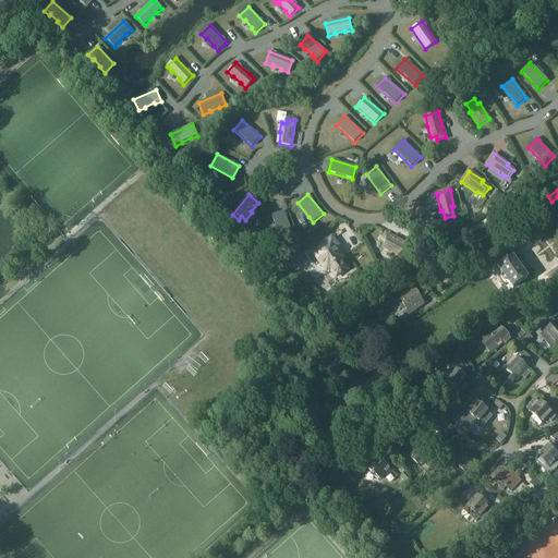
[(284,210),(271,216),(281,239),(293,233),(284,210)]
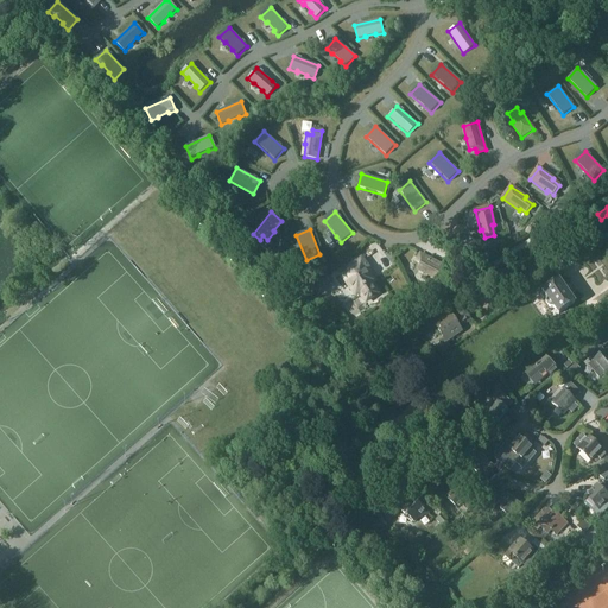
[(428,274),(429,273),(439,279),(445,267),(420,254),(417,263),(420,265),(418,270),(428,274)]
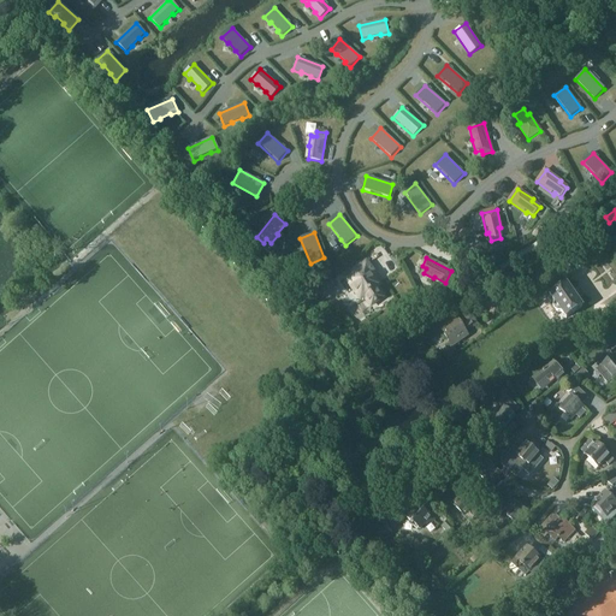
[(371,307),(384,297),(378,288),(384,283),(366,260),(353,271),(354,272),(345,279),(361,300),(363,297),(371,307)]
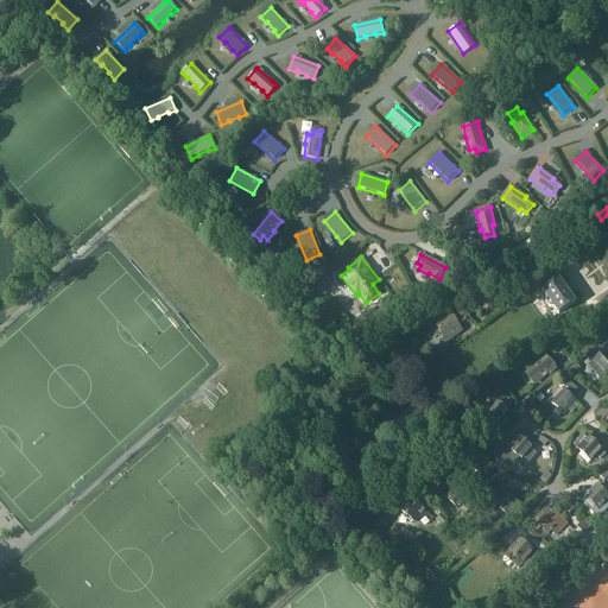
[(563,310),(580,298),(563,274),(545,287),(563,310)]
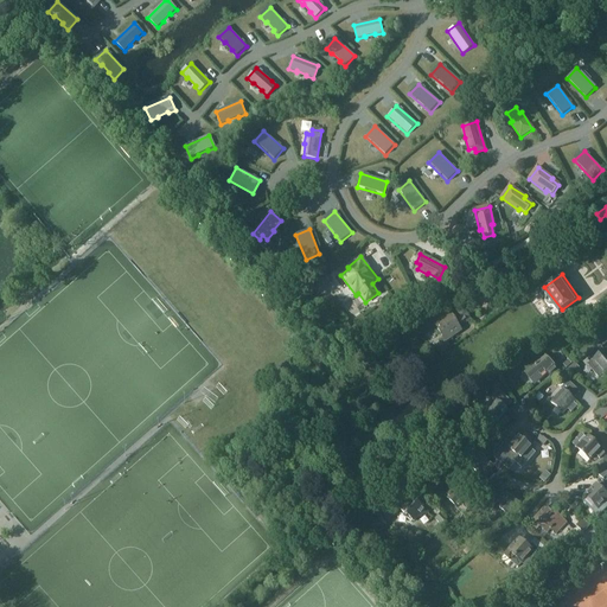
[(511,293),(519,287),(512,276),(504,282),(511,293)]
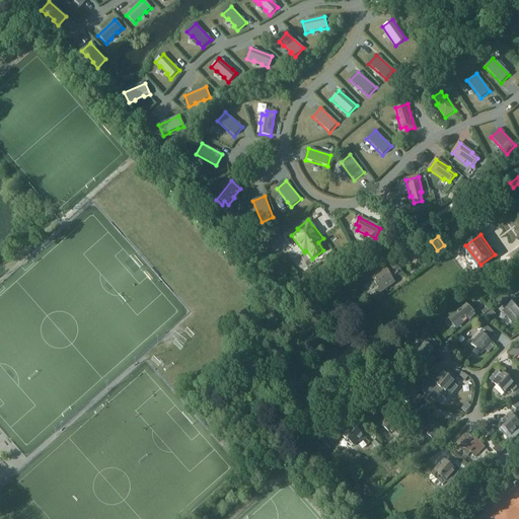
[(427,255),(420,260),(425,267),(432,263),(427,255)]
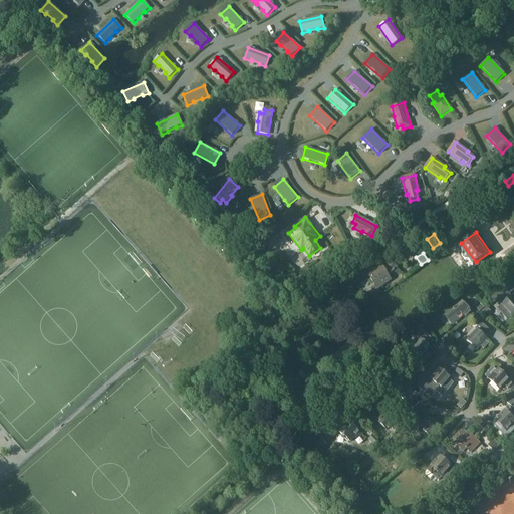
[(376,290),(391,280),(379,264),(365,273),(376,290)]
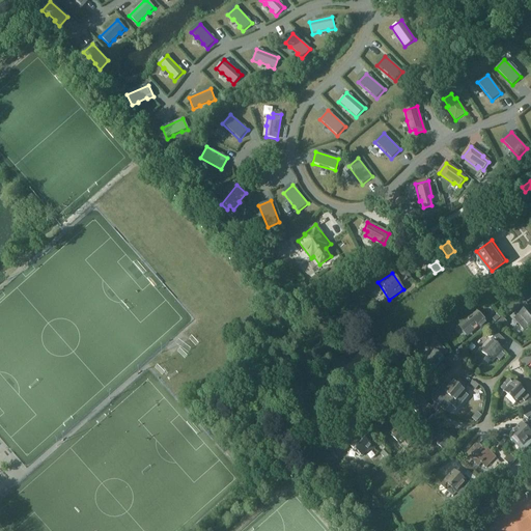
[(523,294),(527,289),(524,285),(519,289),(523,294)]
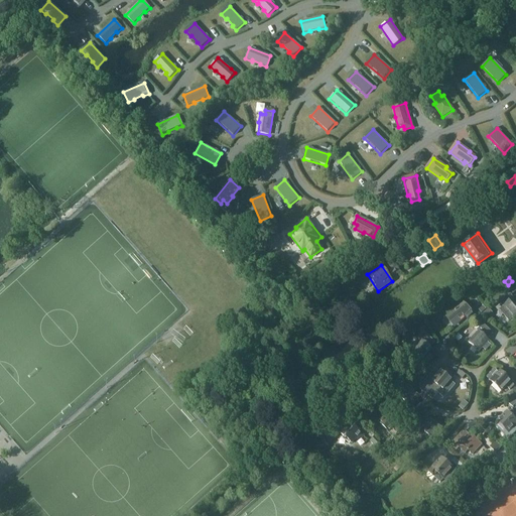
[(514,293),(515,291),(515,282),(514,280),(512,281),(508,285),(507,286),(514,293)]
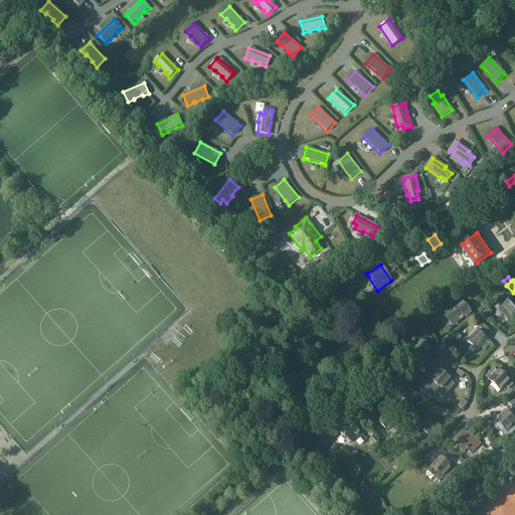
[(501,282),(496,286),(500,291),(505,287),(501,282)]
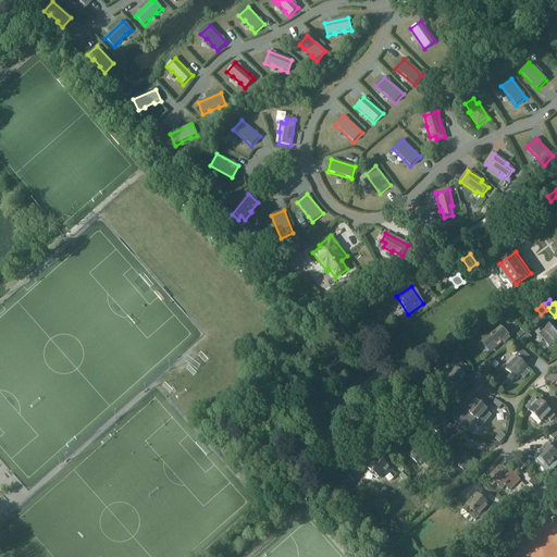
[(556,345),(556,322),(552,317),(541,326),(544,331),(540,334),(551,346),(555,343),(556,345)]
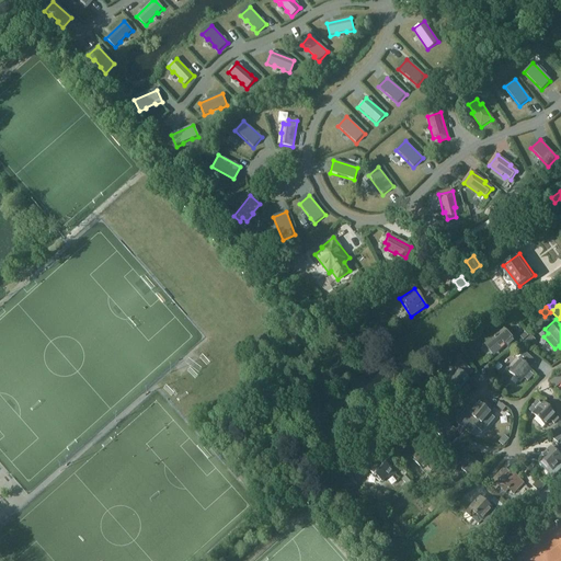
[(515,322),(510,327),(517,335),(523,330),(515,322)]
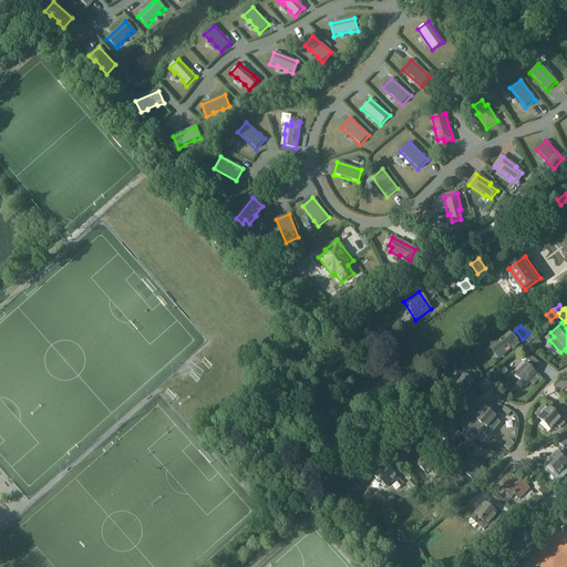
[(524,344),(514,332),(507,337),(506,334),(491,347),(501,359),(513,349),(515,352),(524,344)]
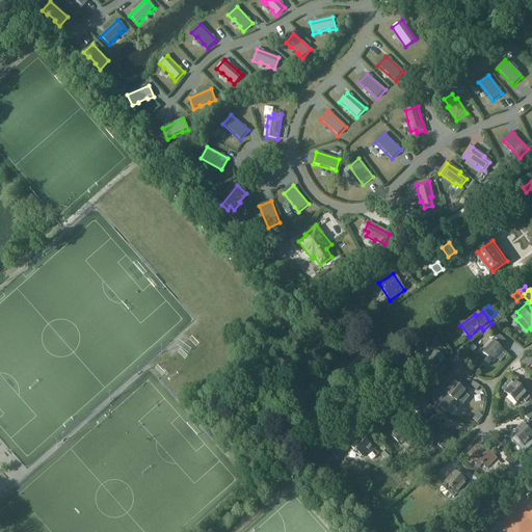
[(502,330),(509,325),(504,318),(497,323),(502,330)]
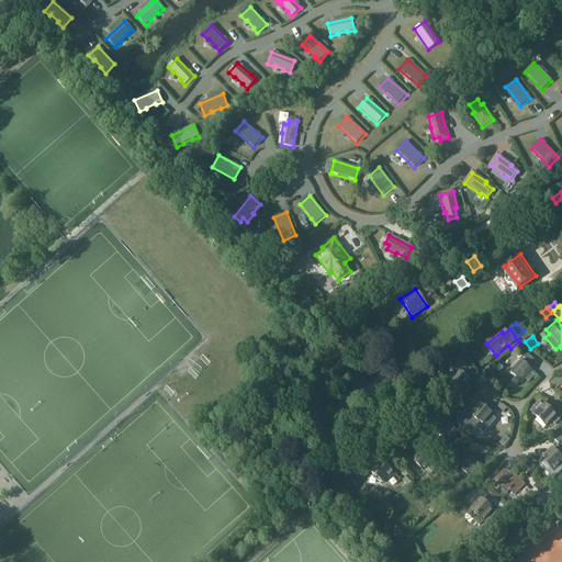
[(530,382),(536,375),(532,372),(535,370),(523,359),(510,372),(523,383),(527,379),(530,382)]
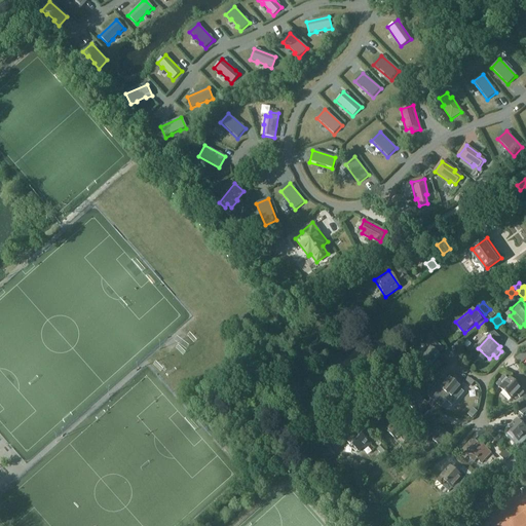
[(429,348),(417,362),(423,368),(425,366),(428,369),(440,357),(438,354),(444,348),(431,338),(425,345),(429,348)]
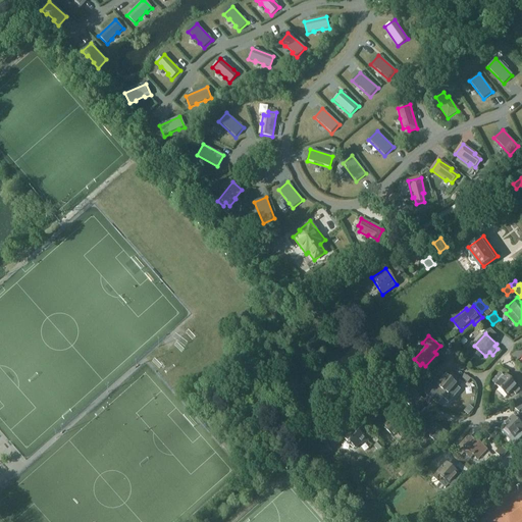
[(517,361),(521,357),(521,348),(513,355),(517,361)]
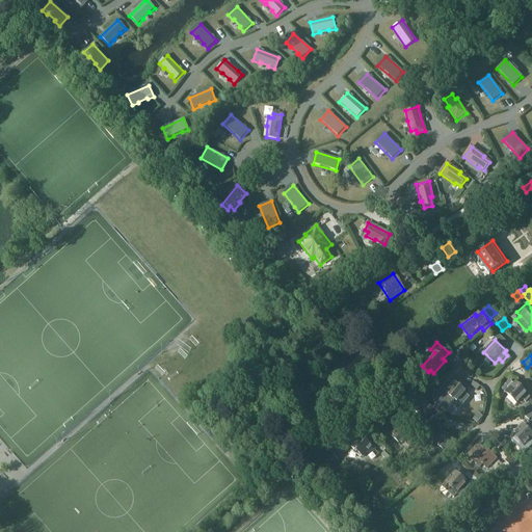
[(448,379),(436,392),(450,405),(456,410),(468,397),(464,394),(468,391),(455,380),(453,383),(448,379)]
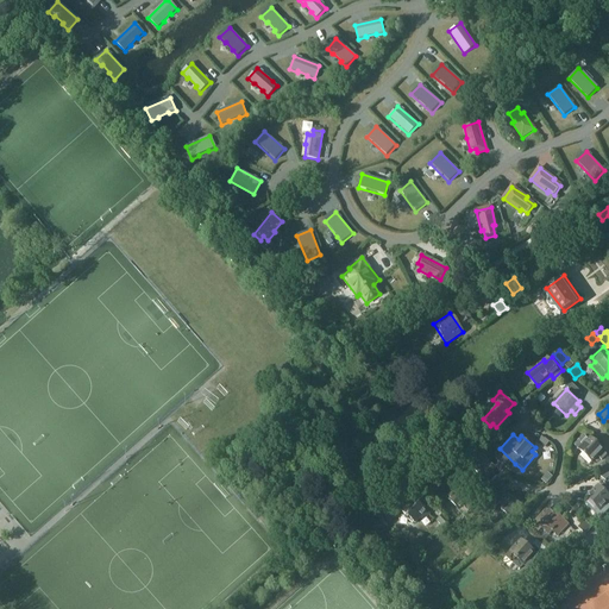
[(469,446),(478,443),(476,438),(471,435),(465,438),(469,446)]
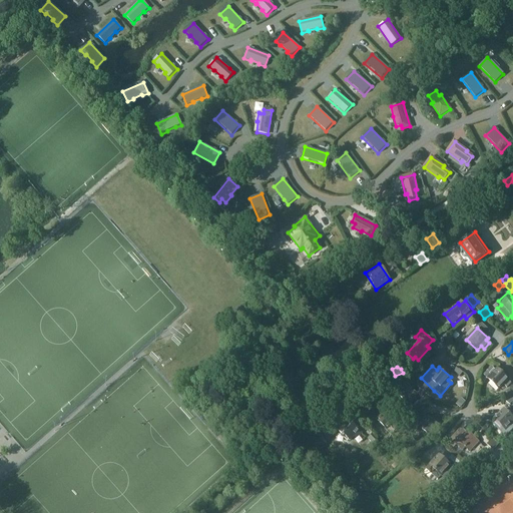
[(508,388),(512,383),(509,380),(510,379),(498,367),(488,378),(500,390),(505,385),(508,388)]
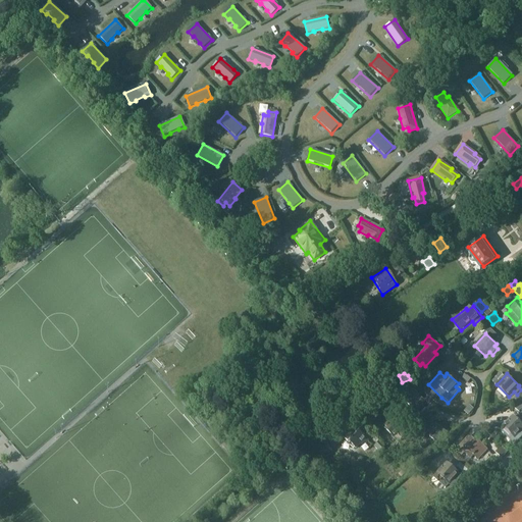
[(425,402),(419,396),(408,385),(399,396),(410,406),(416,411),(425,402)]
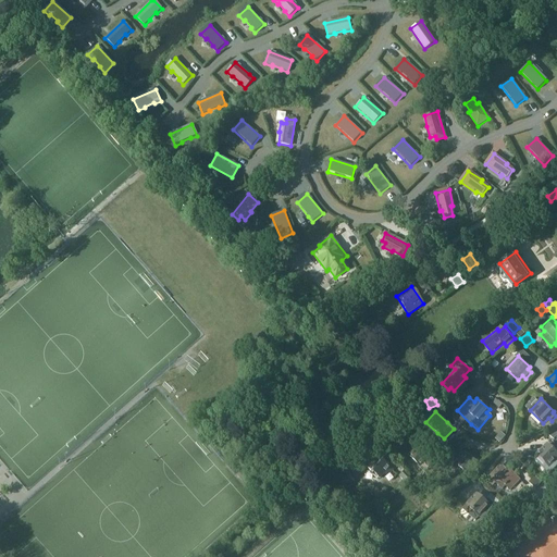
[(551,468),(556,461),(556,450),(548,443),(536,455),(551,468)]
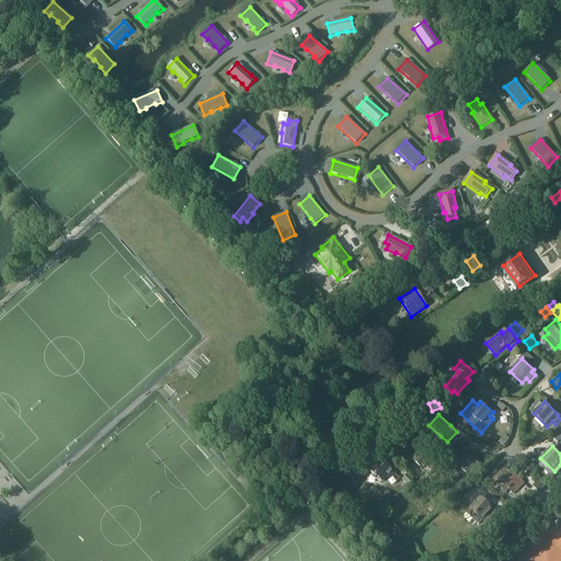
[(432,470),(439,462),(423,447),(411,459),(424,471),(428,467),(432,470)]
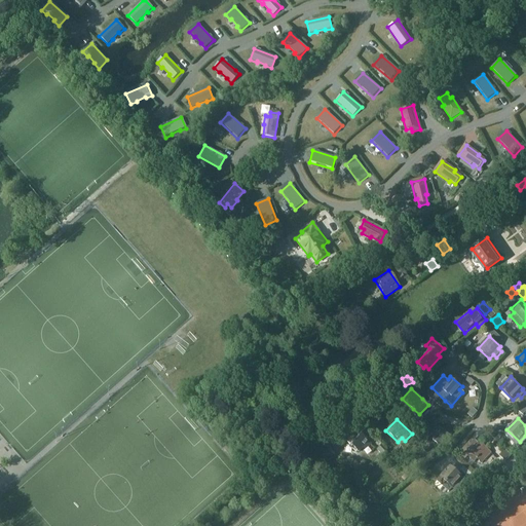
[(441,446),(450,434),(435,422),(425,435),(441,446)]
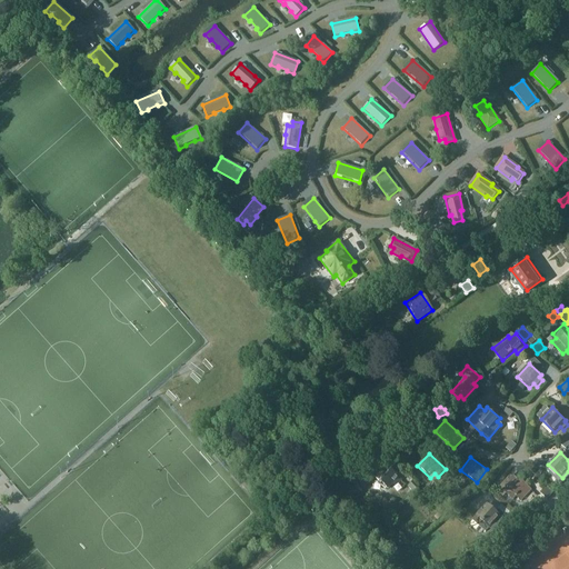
[(412,476),(417,472),(410,465),(406,468),(412,476)]
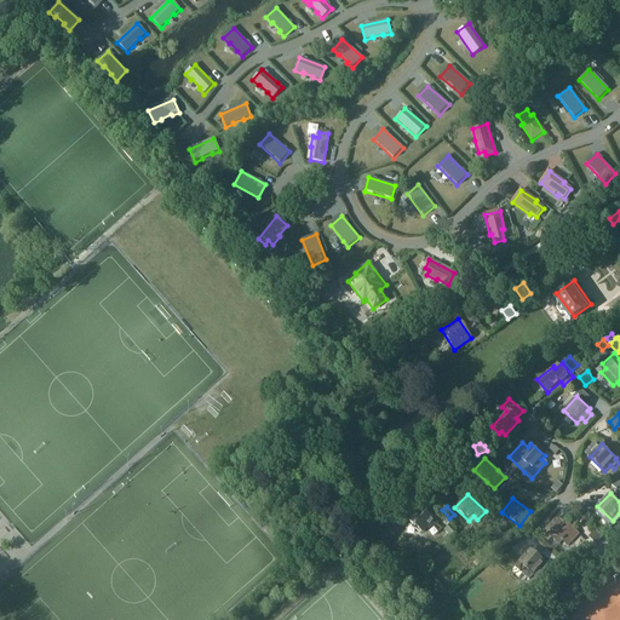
[(432,530),(438,523),(420,507),(409,520),(424,533),(429,528),(432,530)]
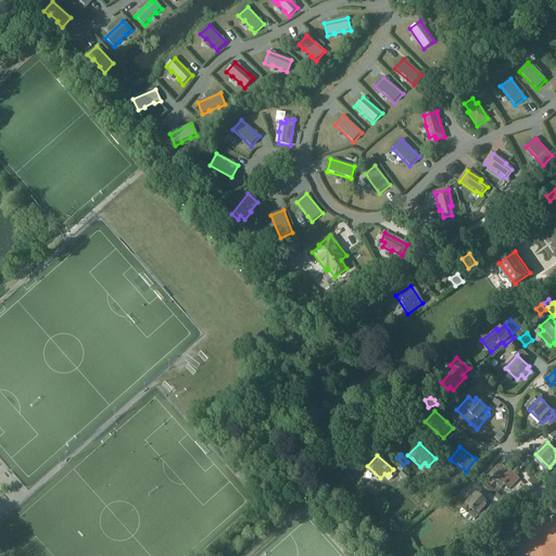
[(342,459),(336,466),(343,474),(350,466),(342,459)]
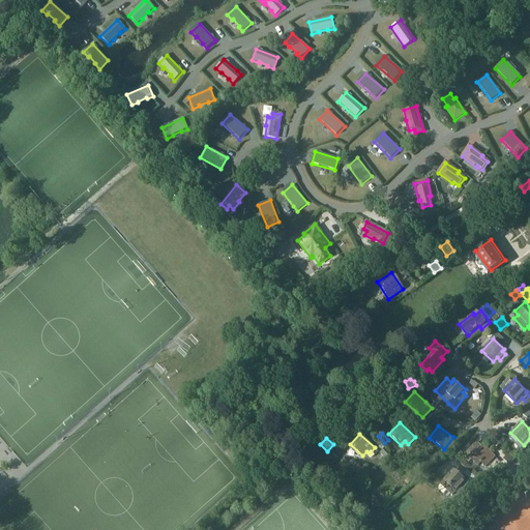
[(489,469),(499,459),(484,445),(471,459),(479,466),(481,463),(489,469)]
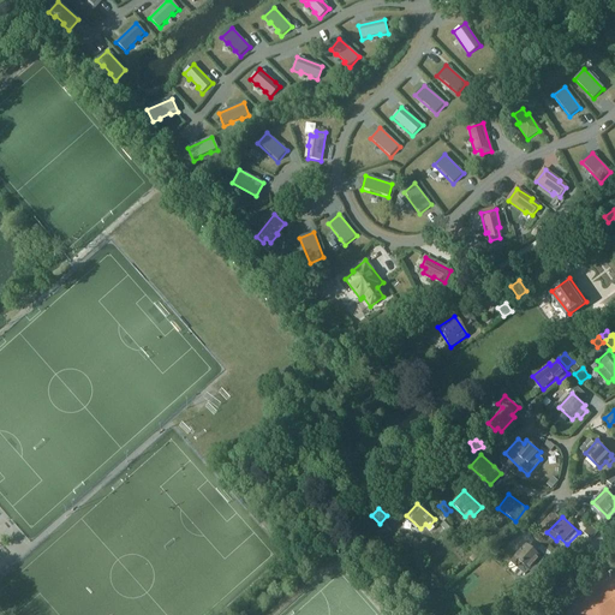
[(447,532),(452,526),(446,520),(440,526),(447,532)]
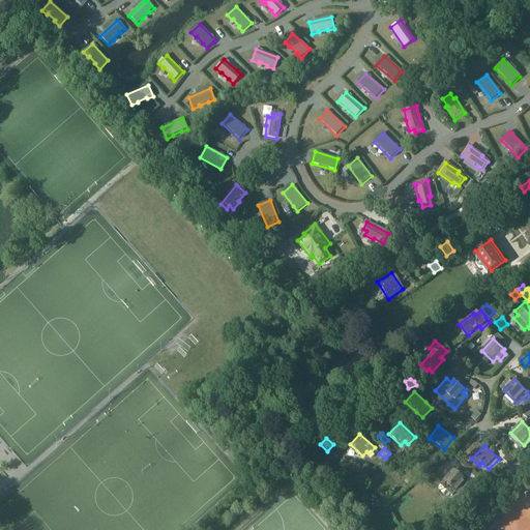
[(509,466),(516,459),(509,452),(503,460),(509,466)]
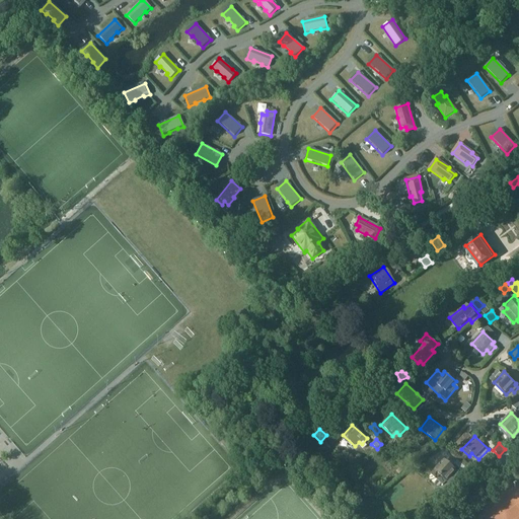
[(455,479),(459,474),(457,472),(458,471),(445,459),(435,470),(448,483),(453,477),(455,479)]
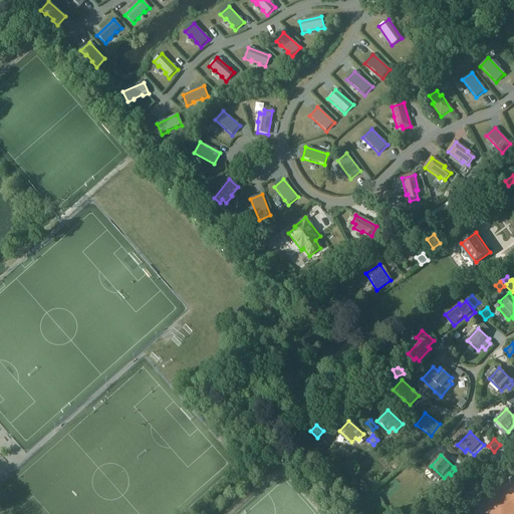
[(459,469),(457,472),(461,476),(469,467),(462,462),(458,467),(459,469)]
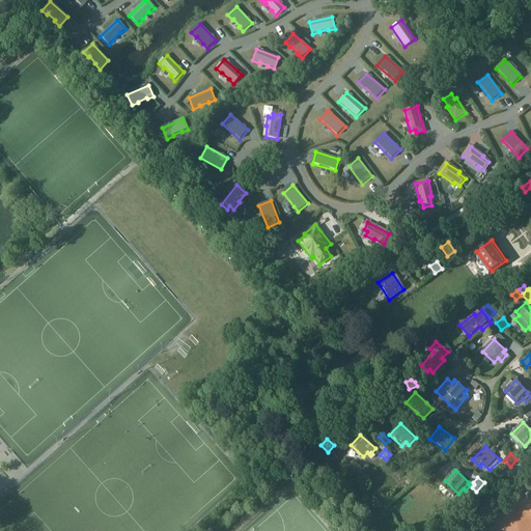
[(450,511),(454,507),(449,502),(445,507),(450,511)]
